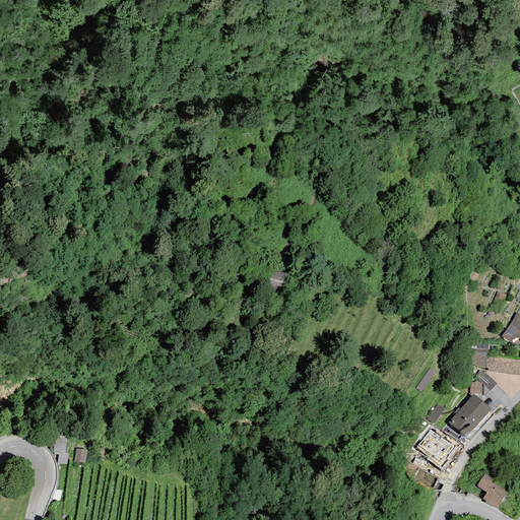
[(273,271),(270,286),(282,288),(285,274),(273,271)]
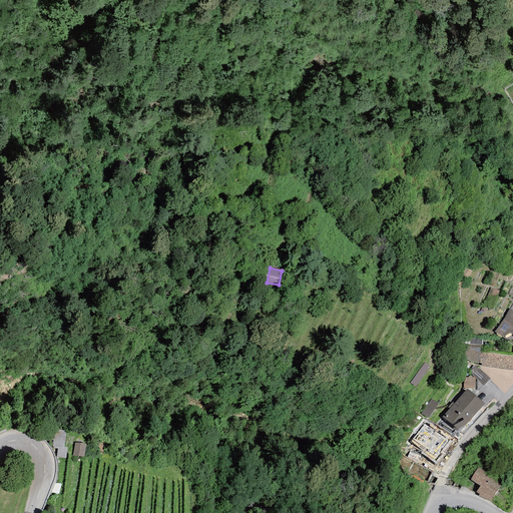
[(465,268),(457,285),(465,289),(470,279),(474,281),(478,274),(465,268)]
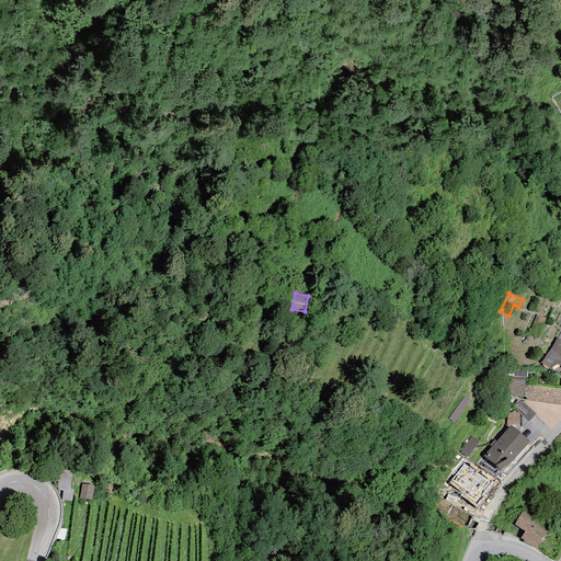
[(547,319),(536,315),(527,336),(539,340),(547,319)]
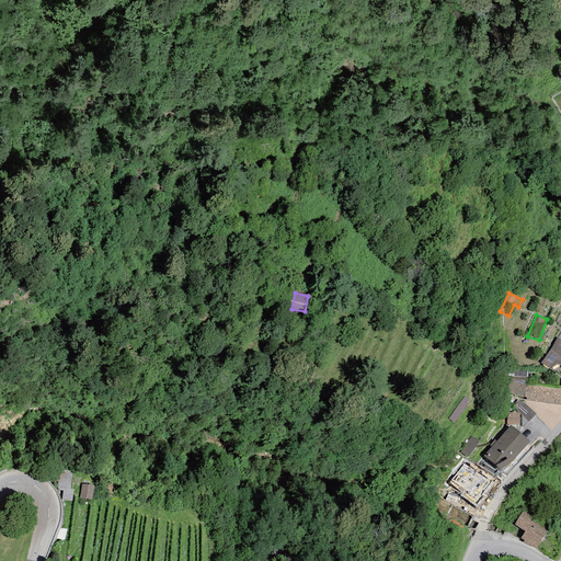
[(560,345),(556,342),(550,348),(540,363),(560,376),(560,345)]
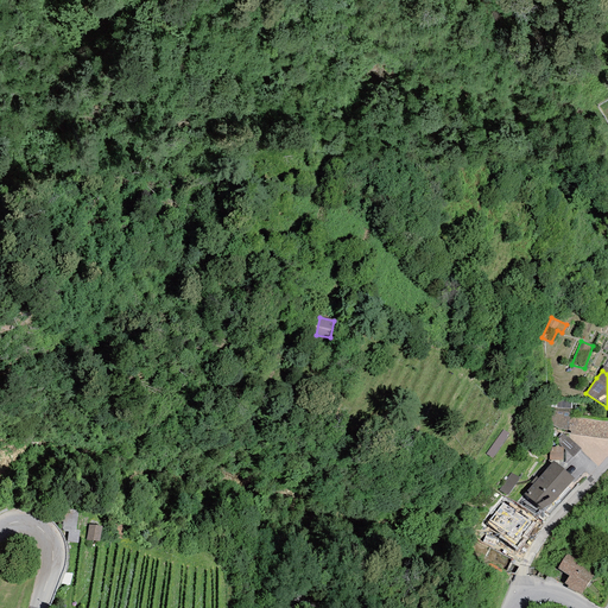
[(571,401),(550,400),(550,424),(558,429),(569,430),(570,417),(571,401)]
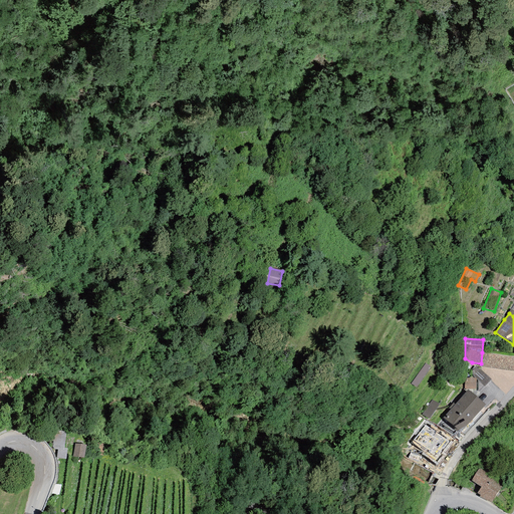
[(513,369),(513,356),(482,352),(481,363),(482,363),(482,367),(513,371),(513,369)]
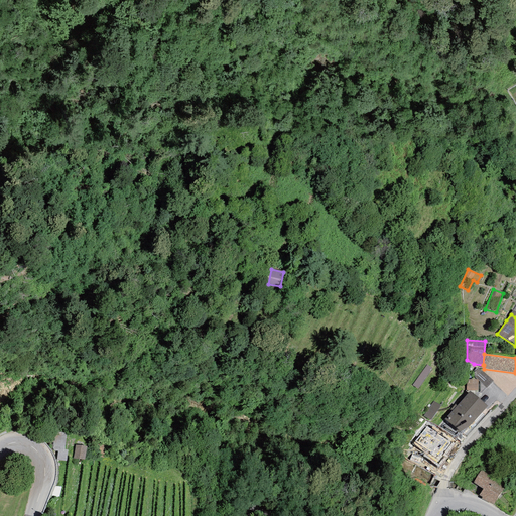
[(431,369),(426,365),(411,385),(417,389),(431,369)]
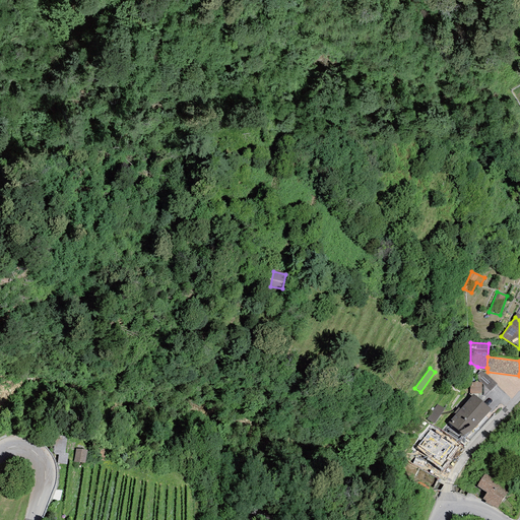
[(481,383),(469,383),(469,393),(481,393),(481,383)]
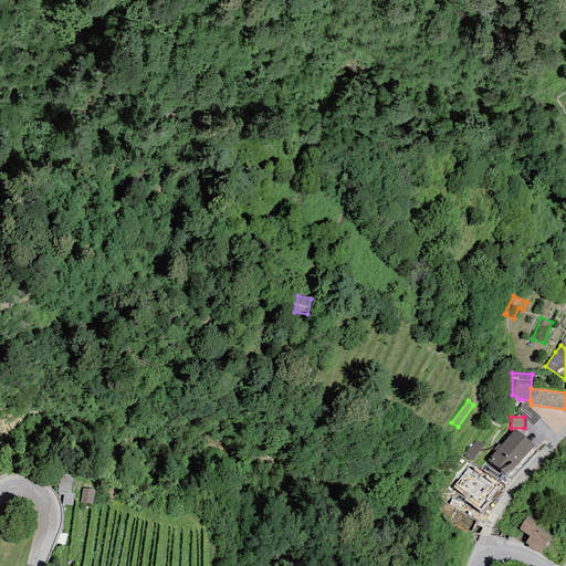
[(534,446),(514,429),(488,460),(506,477),(534,446)]
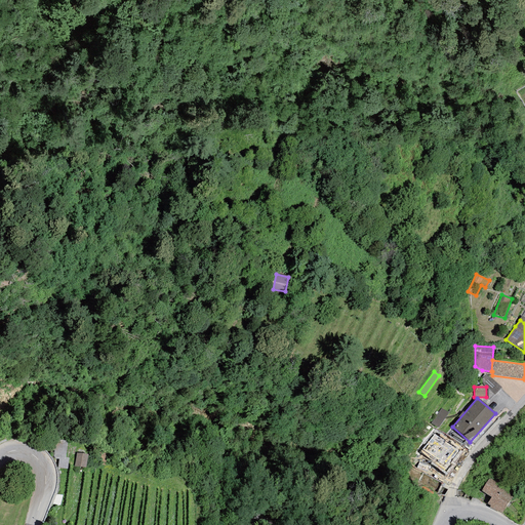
[(448,413),(441,408),(431,422),(439,428),(448,413)]
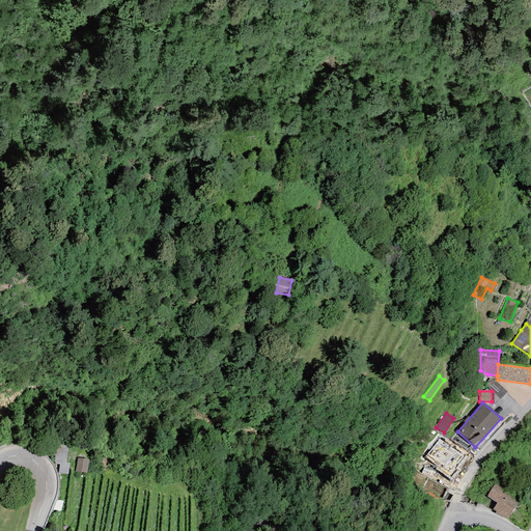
[(425,457),(438,467),(451,448),(440,439),(439,439),(425,457)]
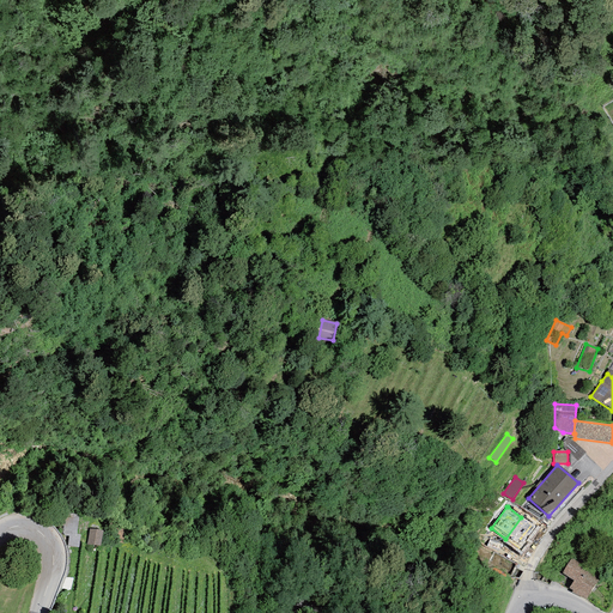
[(539,529),(521,517),(505,539),(503,542),(521,556),(532,541),(530,541),(539,529)]
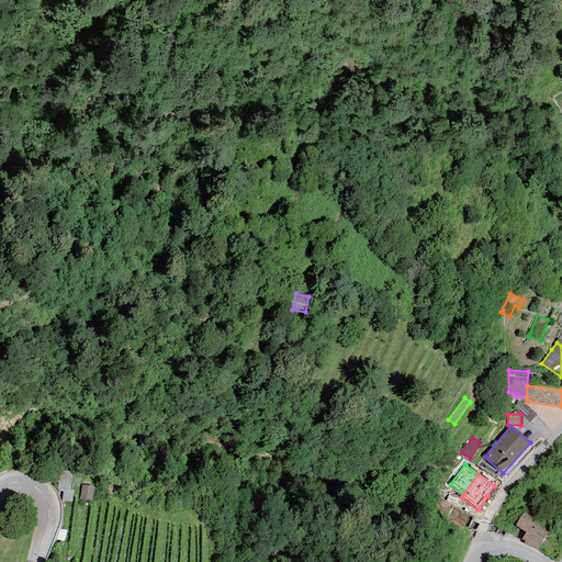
[(91,503),(94,489),(82,486),(80,501),(91,503)]
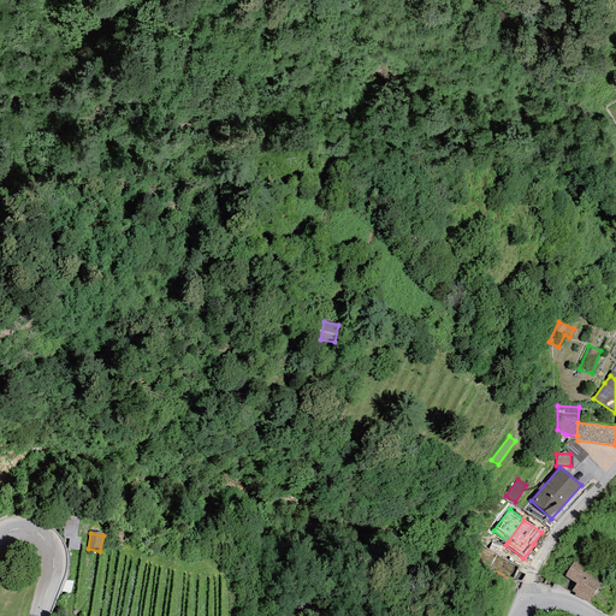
[(124,548),(126,534),(116,533),(113,545),(124,548)]
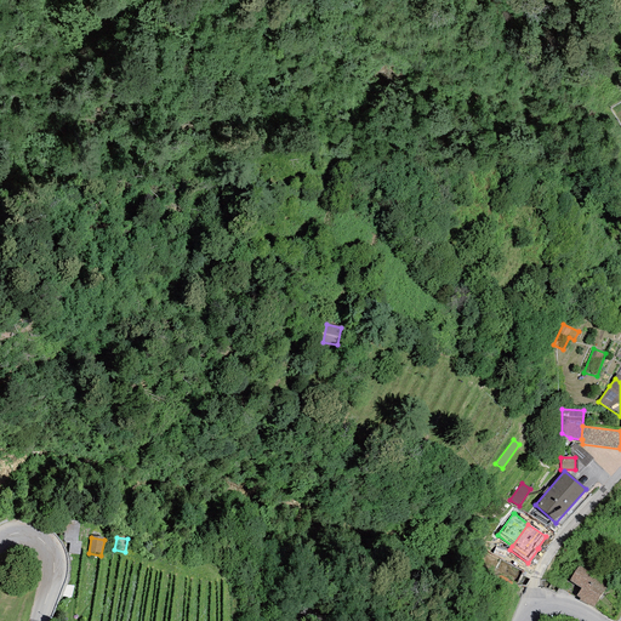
[(580,563),(579,565),(569,581),(581,587),(576,597),(594,607),(609,579),(580,563)]
